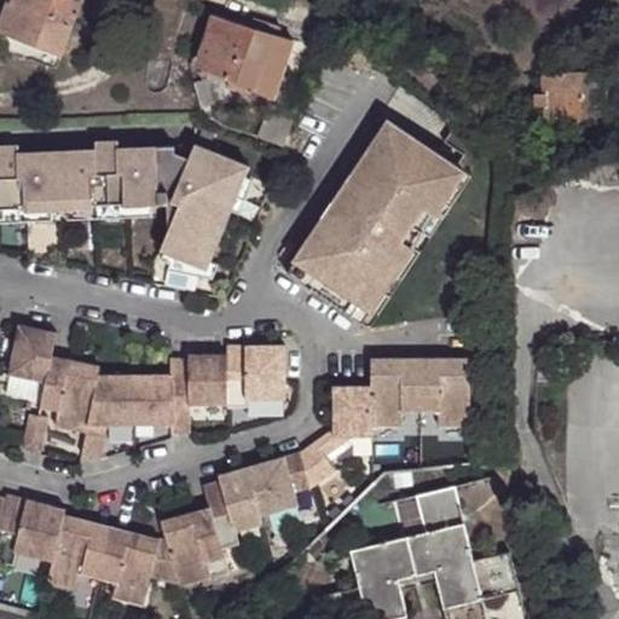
[(10,0),(0,28),(64,52),(84,0),(10,0)]
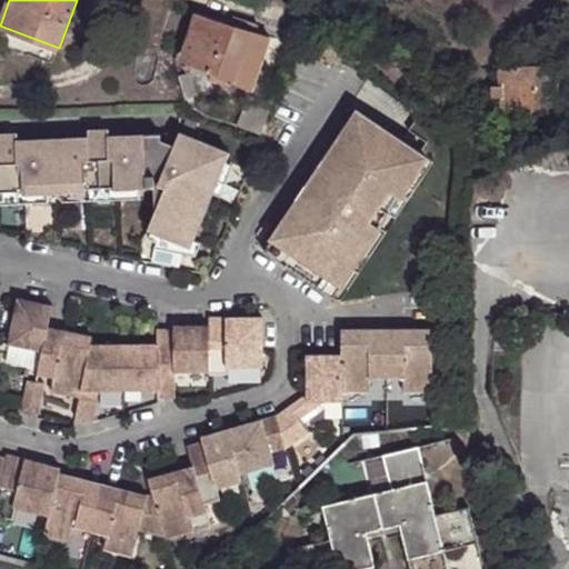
[(190,51),(196,61),(220,68),(216,80),(255,99),(271,41),(262,39),(235,31),(198,20),(190,50),(190,51)]
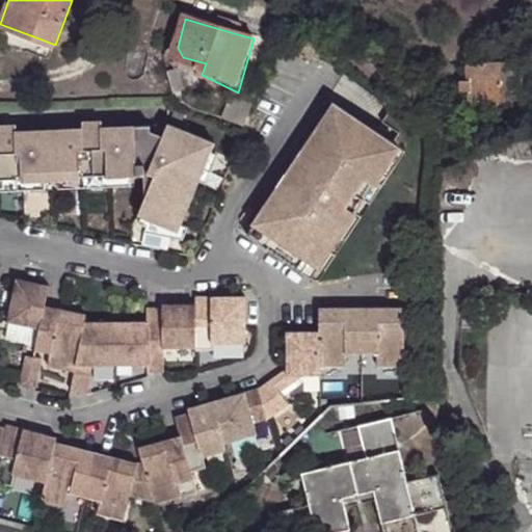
[(221,22),(219,29),(245,36),(247,29),(221,22)]
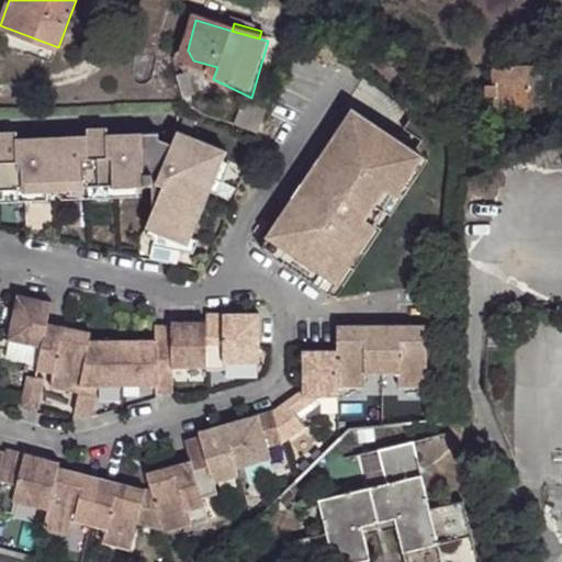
[(0,40),(54,60),(58,47),(0,25),(0,40)]
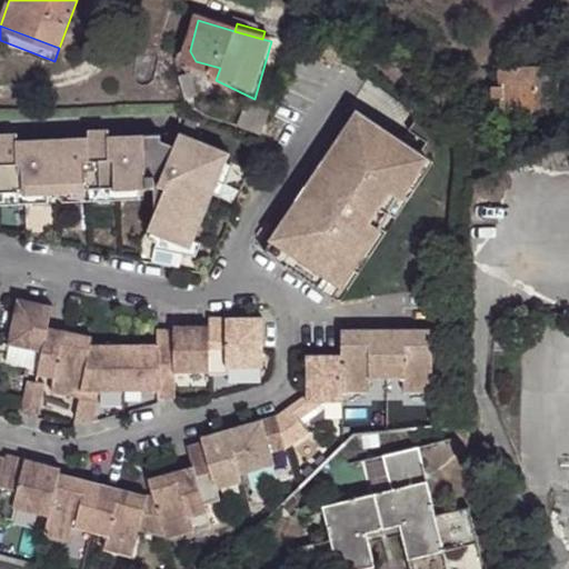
[(220,68),(196,61),(193,69),(195,69),(197,75),(216,80),(220,68)]
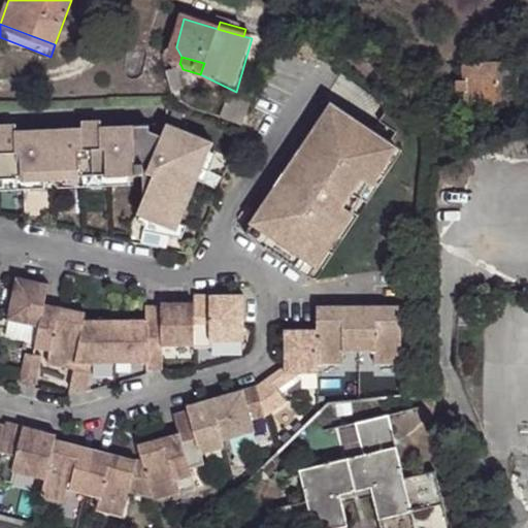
[(501,61),(463,61),(463,79),(455,79),(455,92),(462,91),(464,102),(501,101),(509,100),(510,95),(509,78),(501,79),(501,61)]
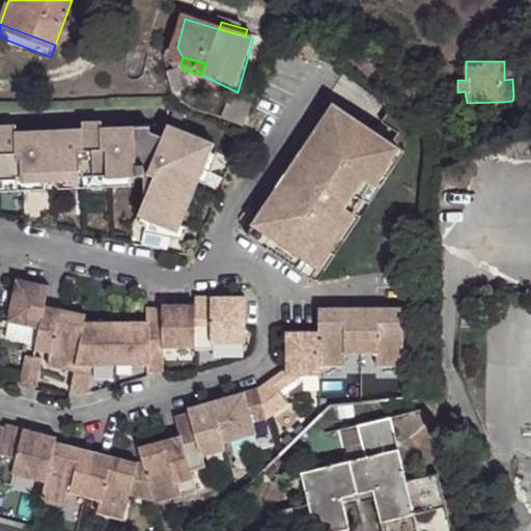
[(179,68),(168,72),(175,92),(185,89),(179,68)]
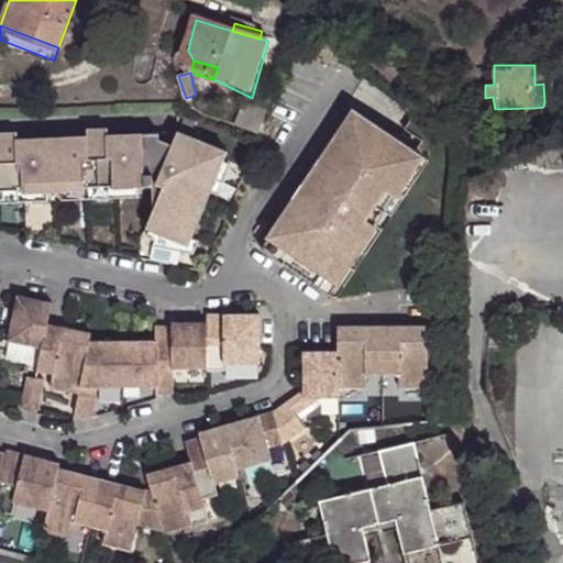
[(266,130),(268,122),(255,117),(261,103),(244,98),(234,128),(253,134),(260,133),(266,130)]
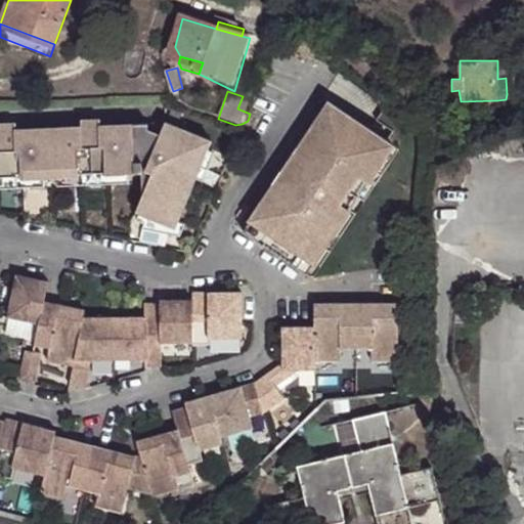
[(335,98),(323,114),(329,112),(331,113),(339,101),(335,98)]
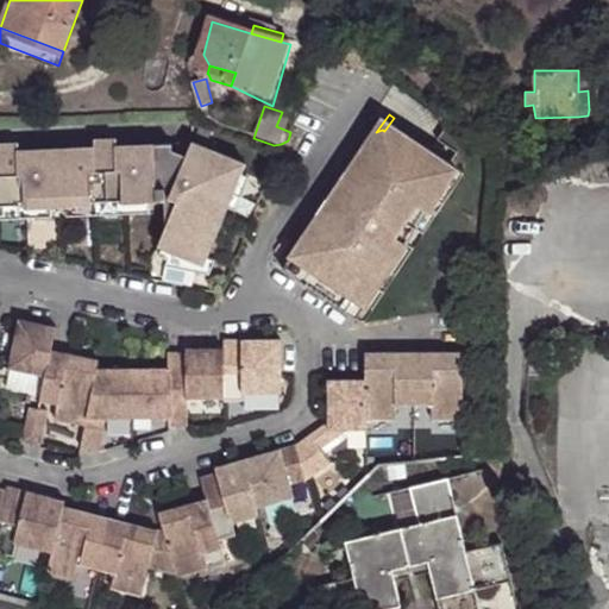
[(358,295),(368,302),(381,284),(369,277),(382,259),(393,268),(412,240),(401,232),(424,201),(434,209),(453,182),(443,174),(453,158),(394,118),(384,131),(382,130),(376,132),(345,175),(352,180),(341,193),(340,192),(333,194),(293,251),(316,269),(307,281),(347,311),(358,295)]
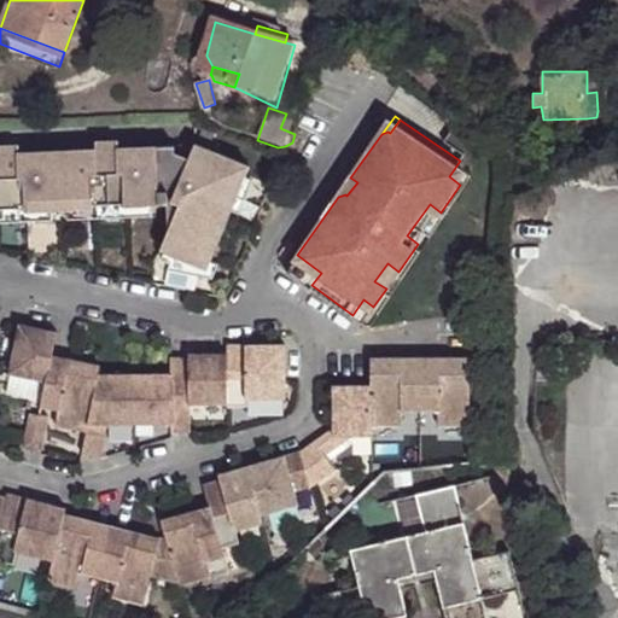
[(0,208),(56,208),(70,208),(155,207),(172,205),(172,234),(164,252),(179,258),(204,269),(211,272),(214,266),(235,211),(232,210),(240,190),(244,191),(251,170),(198,150),(120,151),(120,172),(99,172),(99,152),(22,153),(22,174),(0,175),(0,170),(0,208)]
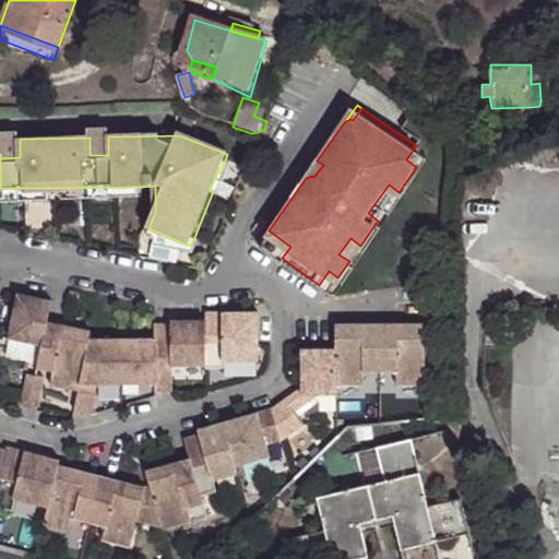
[(426,152),(416,145),(406,159),(416,167),(426,152)]
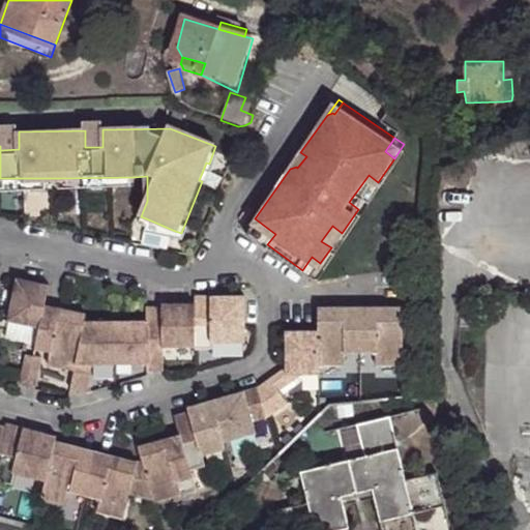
[(300,152),(290,169),(296,167),(297,168),(306,156),(300,152)]
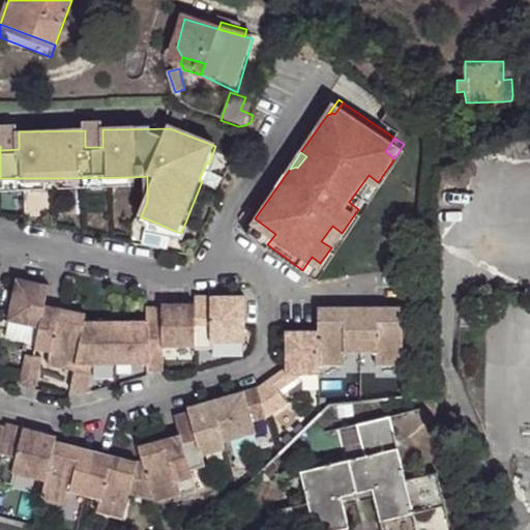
[(217,167),(209,164),(206,163),(199,180),(202,181),(210,185),(217,167)]
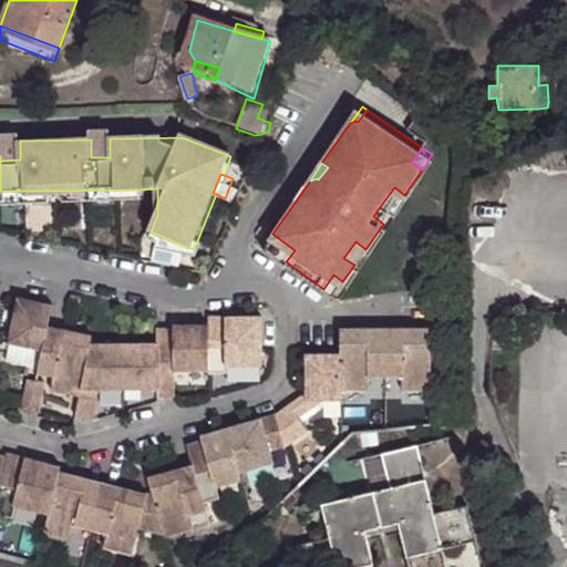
[(383,224),(404,195),(394,187),(373,216),(383,224)]
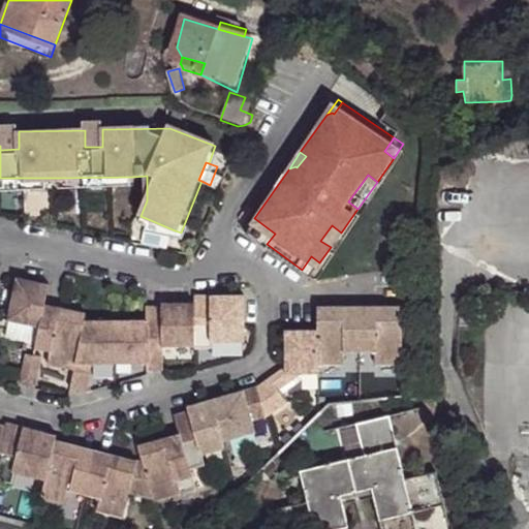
[(133,189),(132,177),(60,178),(61,190),(133,189)]
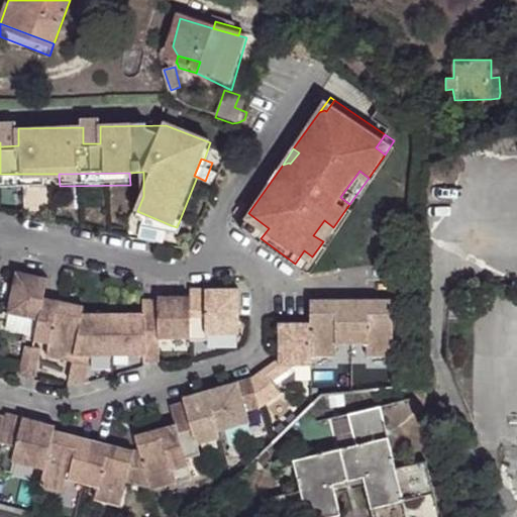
[(0,186),(46,186),(46,174),(0,174),(0,186)]
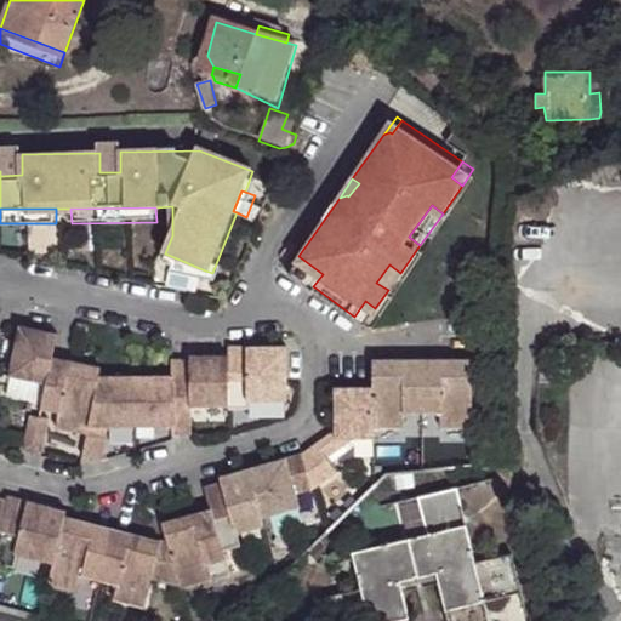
[(298,256),(290,268),(313,286),(323,274),(298,256)]
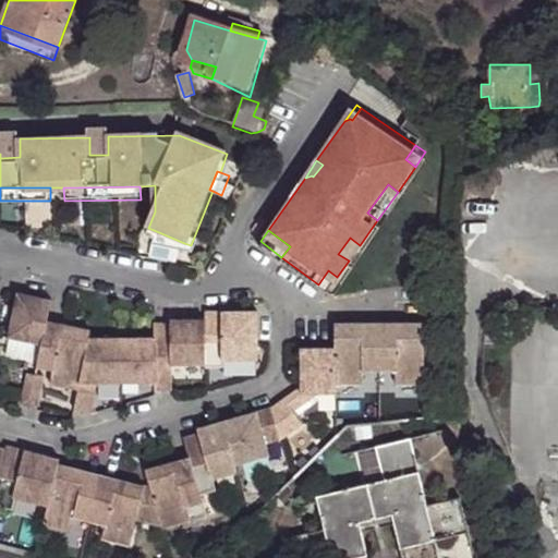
[(202,242),(193,240),(191,245),(184,243),(161,233),(160,249),(189,250),(198,250),(202,242)]
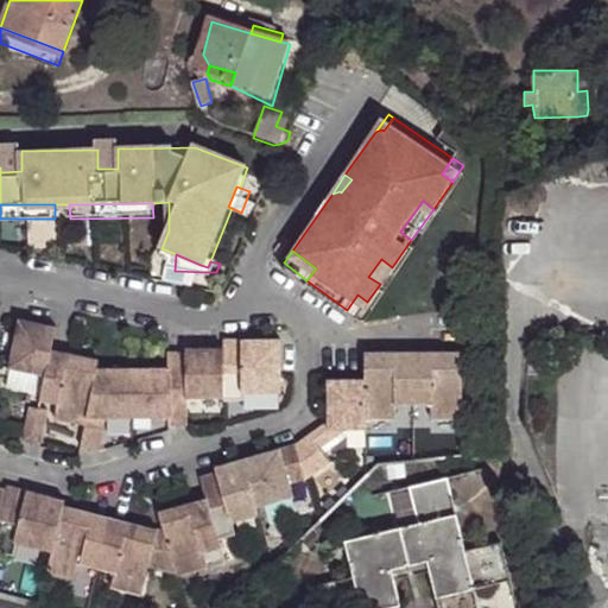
[(380,284),(392,267),(381,259),(368,277),(380,284)]
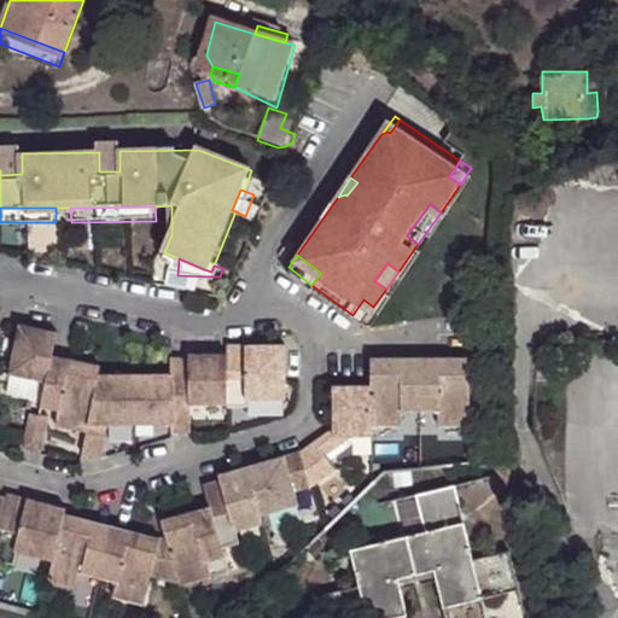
[(353,315),(363,322),(373,307),(363,299),(353,315)]
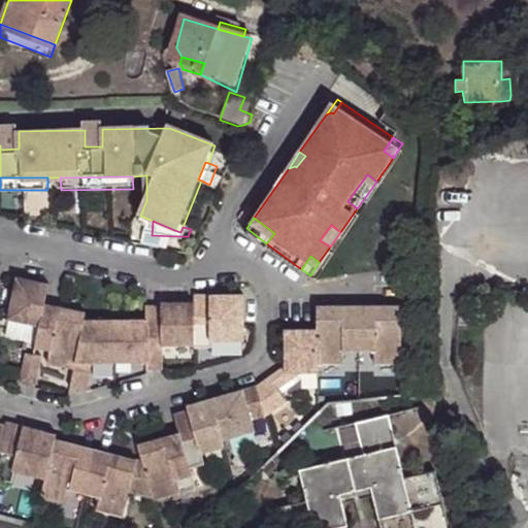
[(45,304),(50,287),(15,279),(7,319),(40,325),(42,311),(44,312),(45,304)]
